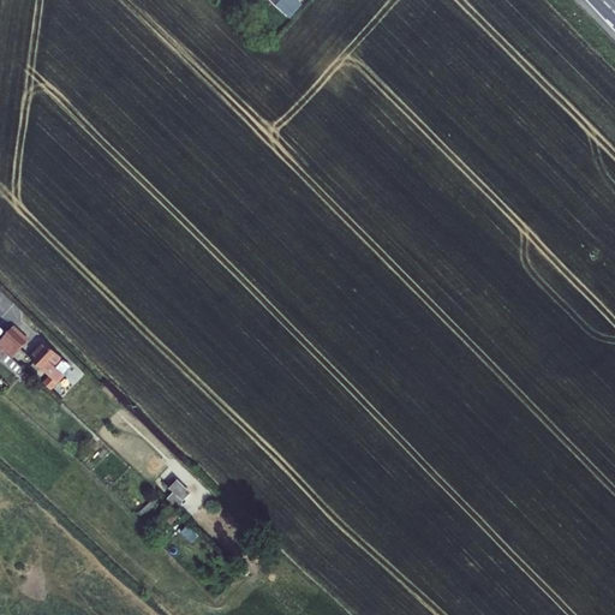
[(29,342),(13,328),(6,335),(22,350),(29,342)]
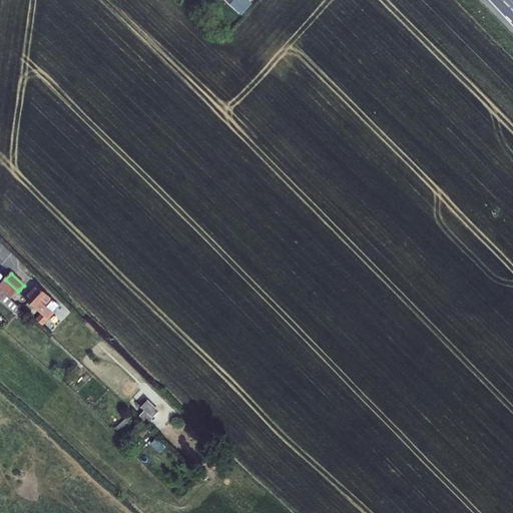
[(5,280),(0,285),(0,290),(6,296),(11,300),(18,292),(5,280)]
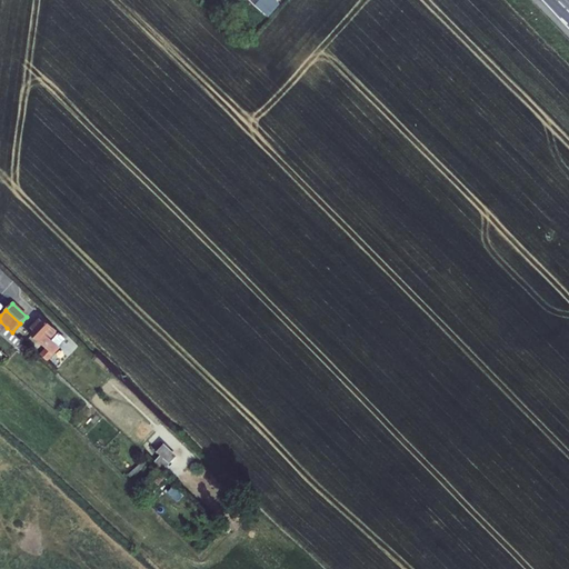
[(67,340),(41,317),(28,331),(48,350),(41,356),(47,360),(59,347),(67,340)]
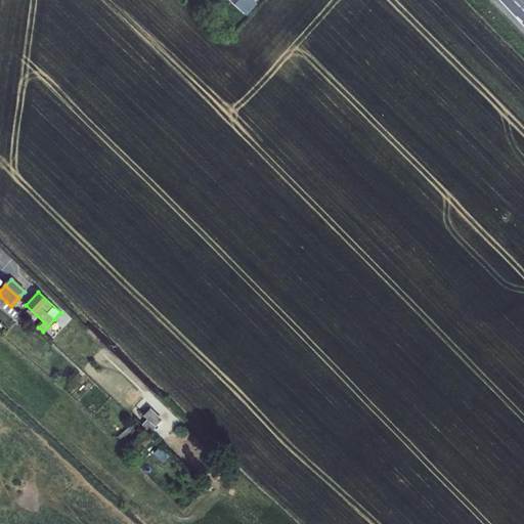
[(6,302),(2,306),(15,318),(19,314),(11,306),(6,302)]
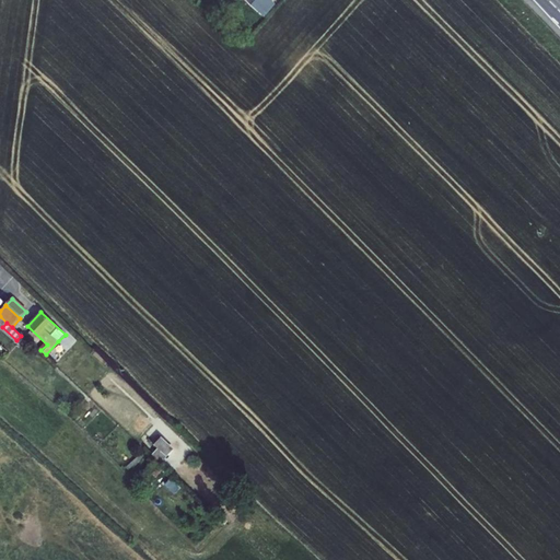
[(173,451),(159,439),(153,444),(159,450),(167,457),(173,451)]
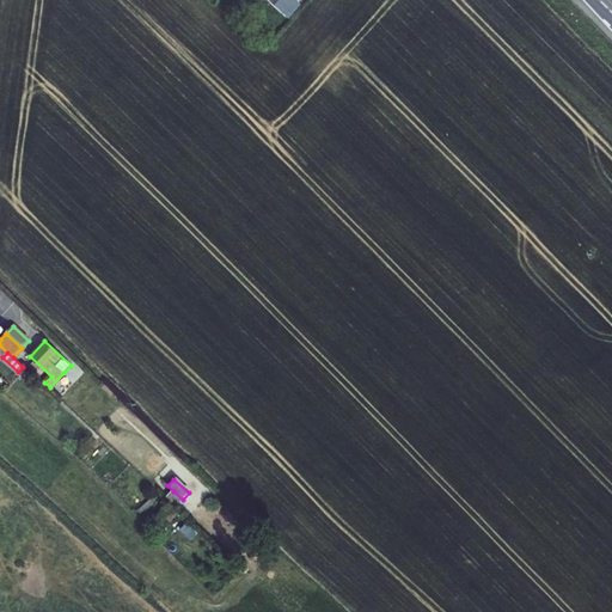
[(183,500),(173,491),(167,497),(177,506),(183,500)]
